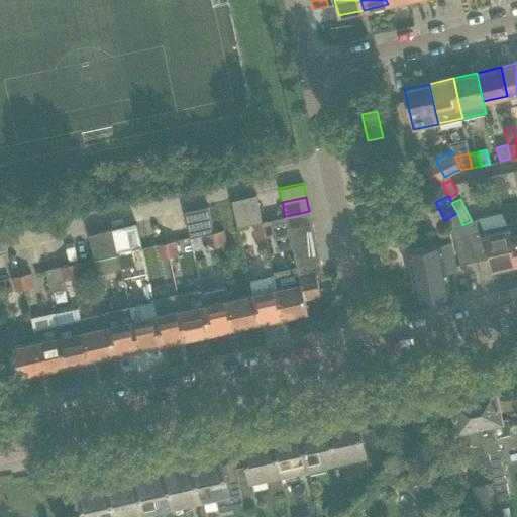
[(213,232),(214,231),(208,206),(184,211),(190,237),(213,232)]
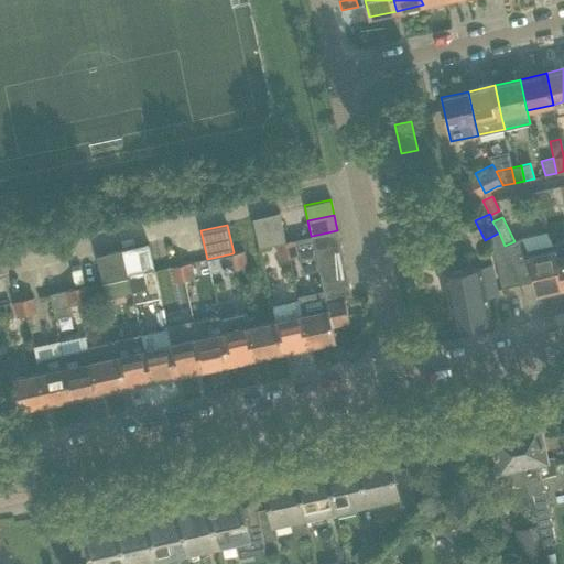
[(314,249),(340,243),(337,230),(312,236),(314,249)]
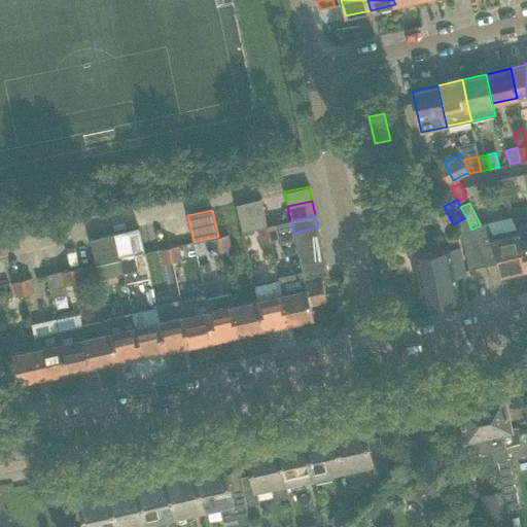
[(466,217),(453,224),(465,249),(469,269),(487,265),(485,254),(471,230),(466,217)]
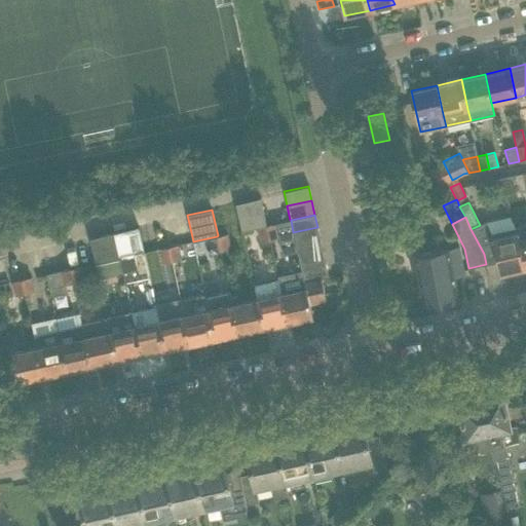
[(517,227),(491,232),(486,221),(480,225),(471,229),(484,254),(486,264),(498,262),(500,274),(525,268),(519,239),(517,227)]
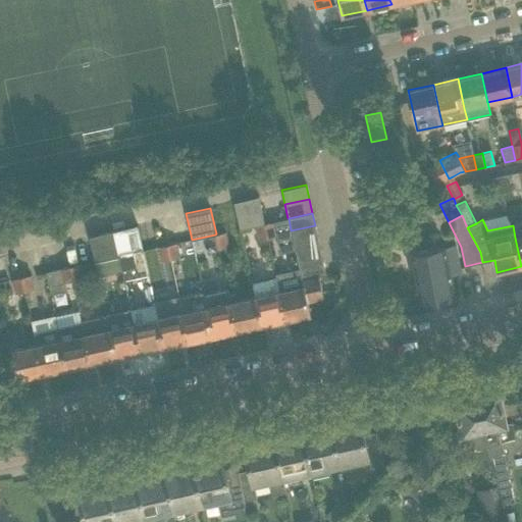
[(264,223),(267,238),(276,236),(273,221),(264,223)]
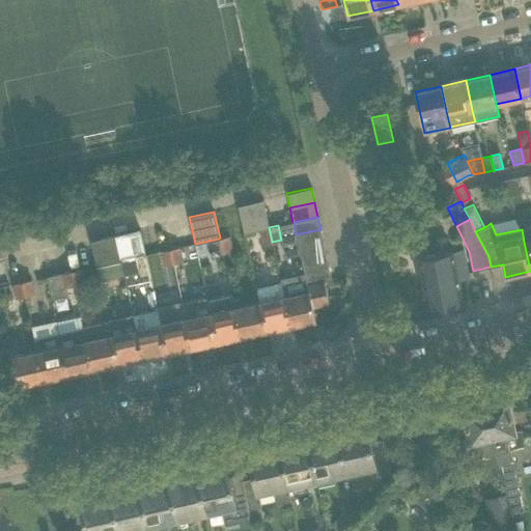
[(530,226),(522,229),(524,242),(530,271),(530,270),(530,226)]
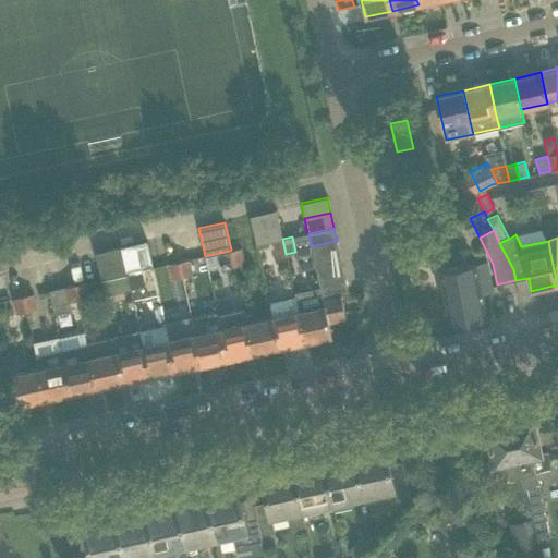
[(286,254),(282,239),(273,241),(276,256),(286,254)]
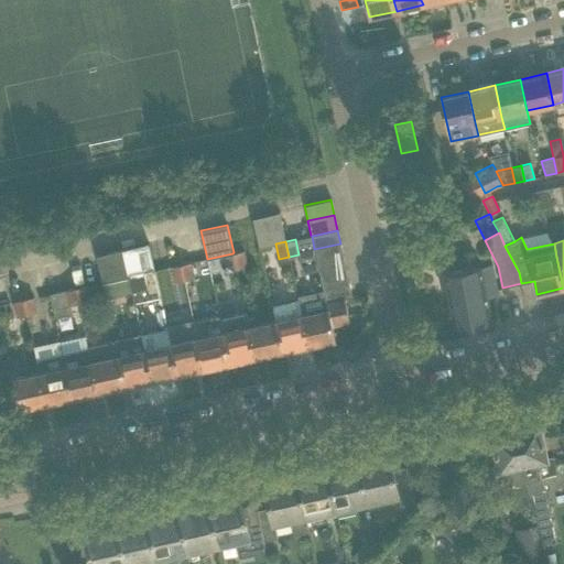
[(136,246),(122,249),(128,275),(142,272),(153,270),(154,270),(149,242),(147,243),(136,246)]
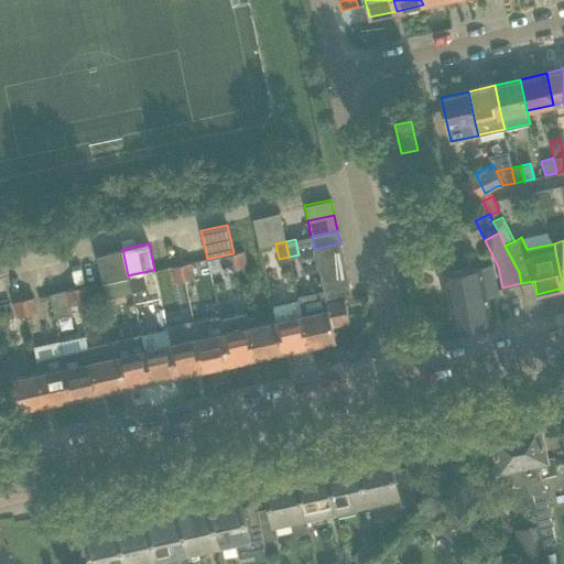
[(340,243),(314,249),(317,262),(343,257),(340,243)]
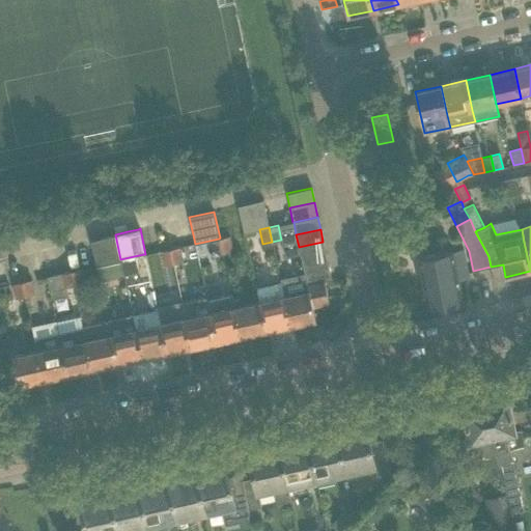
[(90,241),(96,267),(120,261),(120,259),(115,234),(90,241)]
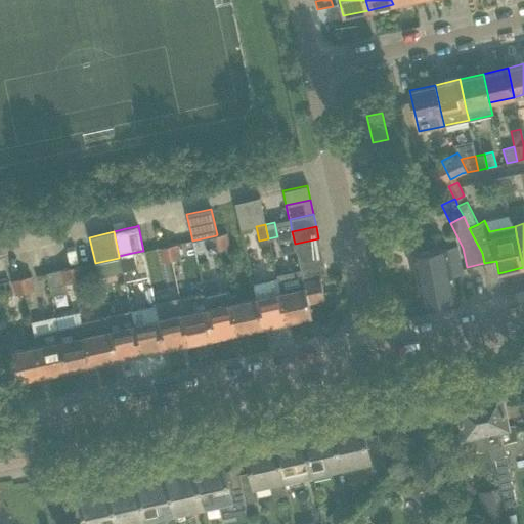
[(226,232),(217,234),(216,235),(219,250),(229,248),(226,232)]
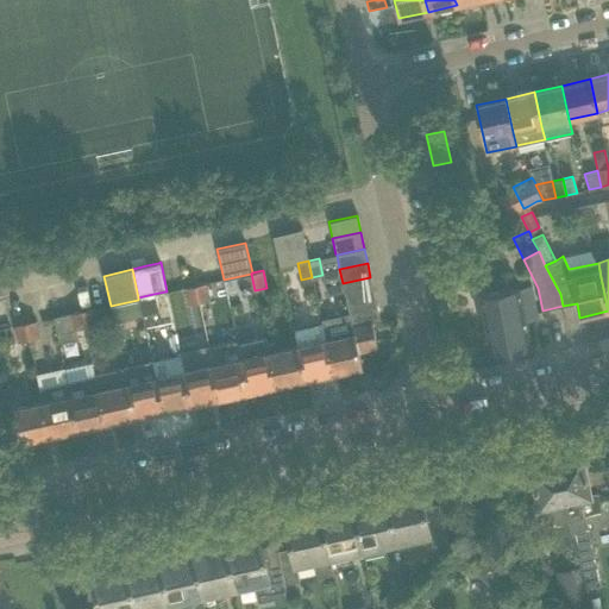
[(346,297),(374,292),(370,277),(343,283),(346,297)]
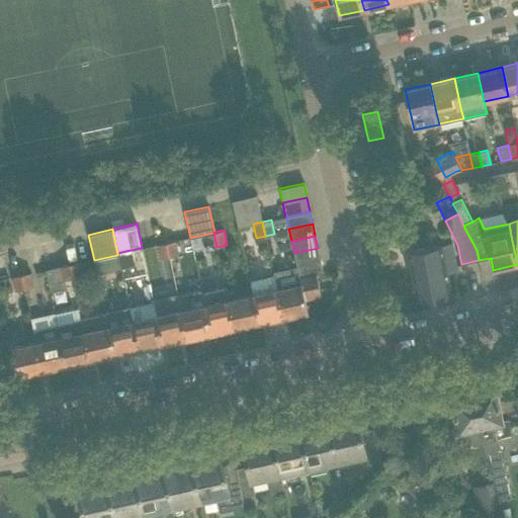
[(175,241),(166,243),(169,257),(178,255),(175,241)]
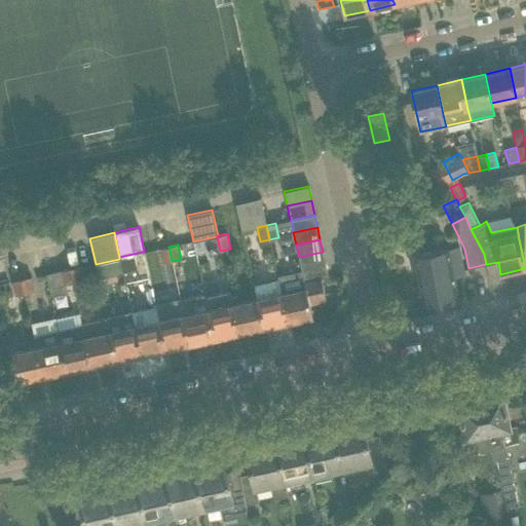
[(172,261),(168,247),(159,249),(162,263),(172,261)]
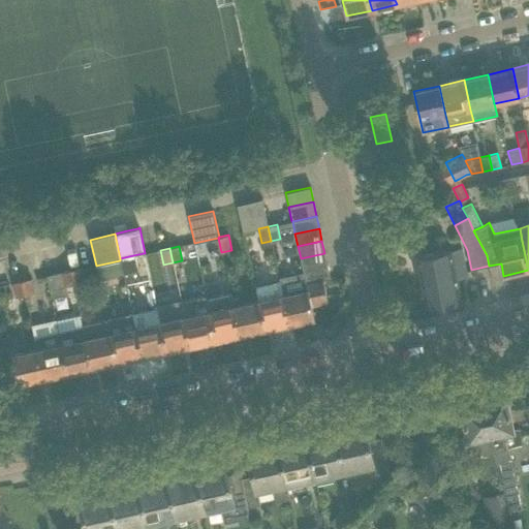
[(462,248),(437,252),(410,257),(413,274),(419,272),(427,309),(461,303),(456,275),(467,273),(462,248)]
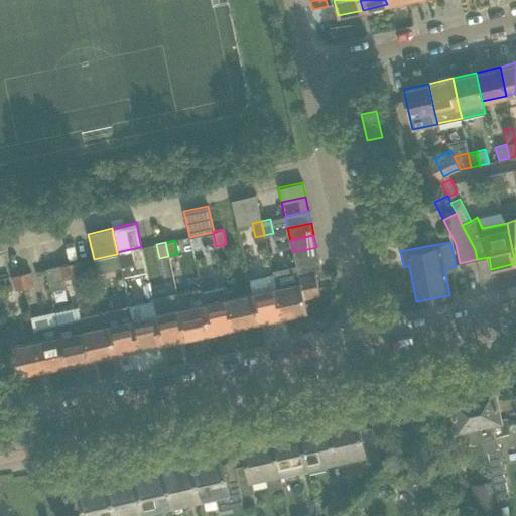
[(130,249),(117,252),(117,254),(123,276),(146,271),(141,247),(140,247),(130,249)]
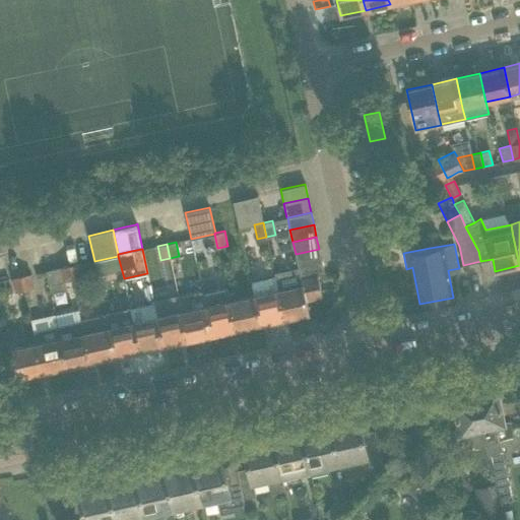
[(298,265),(322,260),(319,249),(296,254),(298,265)]
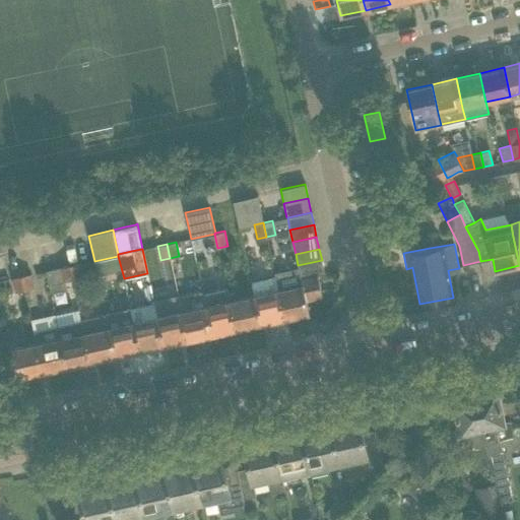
[(322,260),(298,265),(301,278),(318,275),(325,273),(322,260)]
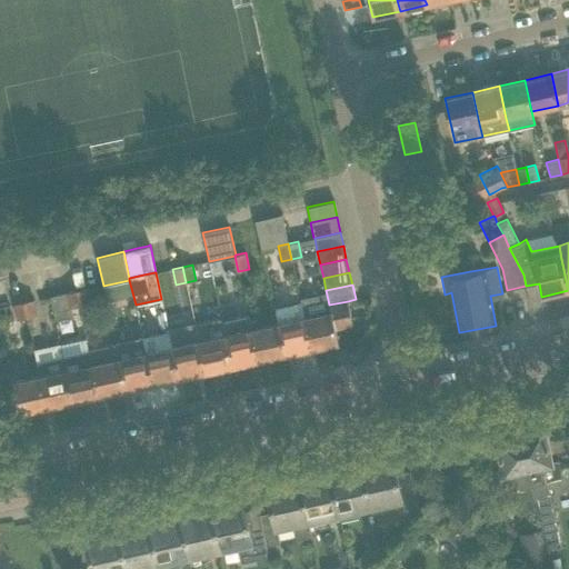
[(77,290),(80,306),(90,303),(87,288),(77,290)]
